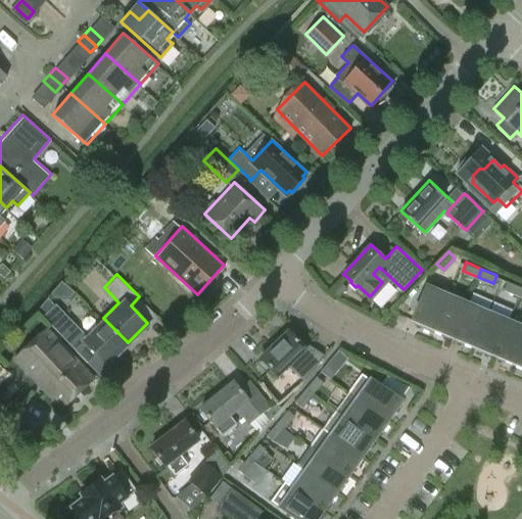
[(518,294),(521,288),(521,286),(507,279),(503,287),(518,294)]
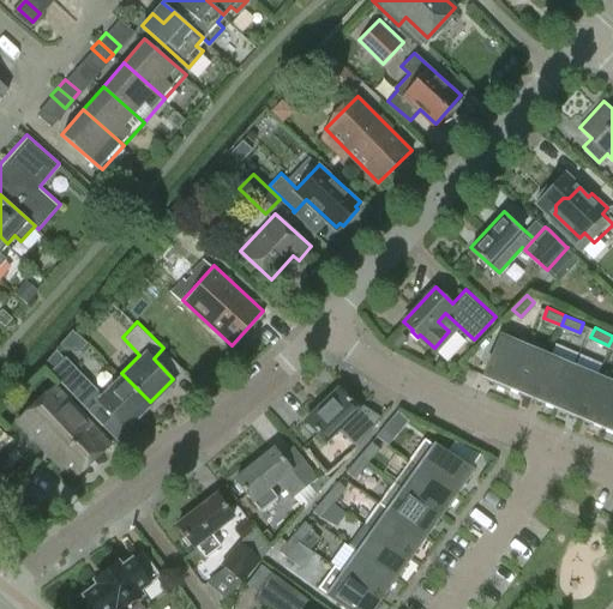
[(508,386),(526,344),(502,333),(482,375),(486,377),(486,378),(508,386)]
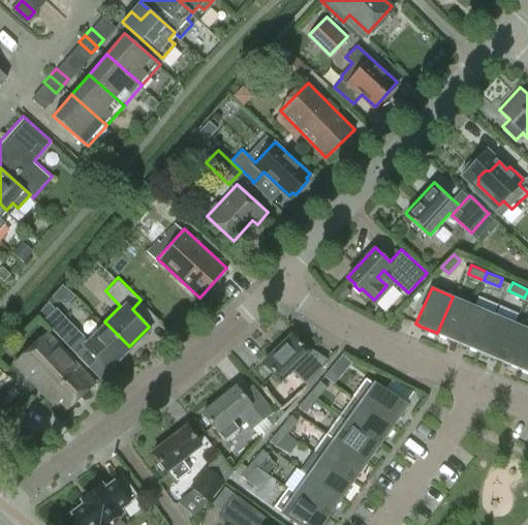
[(458,341),(473,305),(453,297),(437,333),(455,341),(456,340),(458,341)]
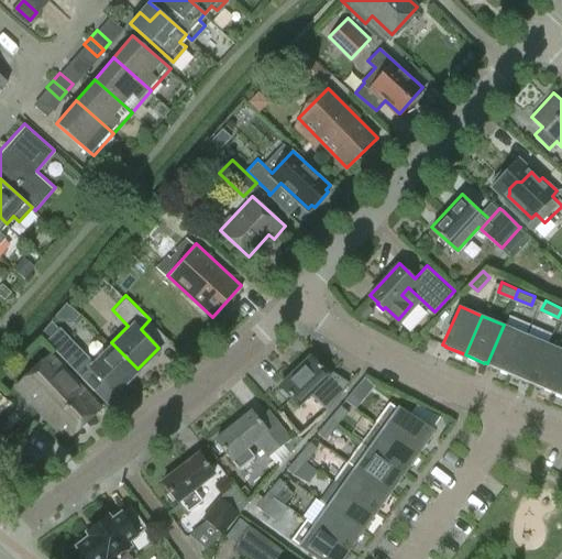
[(509,373),(525,333),(504,325),(487,363),(489,364),(509,373)]
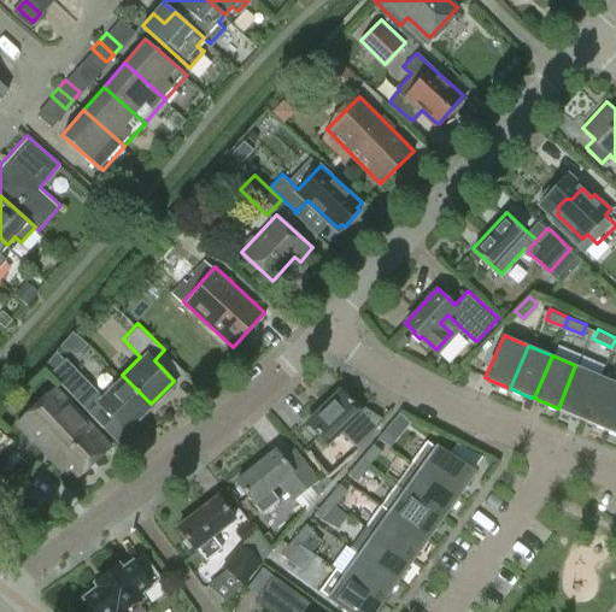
[(151,404),(122,375),(101,395),(64,357),(48,371),(95,418),(105,407),(125,428),(151,404)]
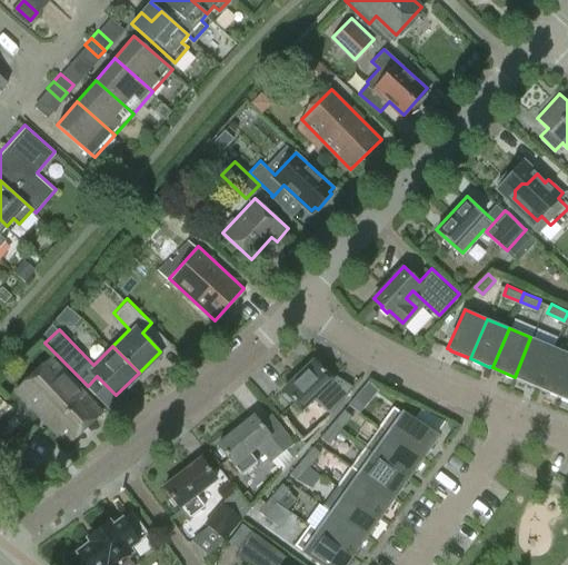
[(537,385),(554,347),(530,337),(515,377),(534,385),(535,385),(537,385)]
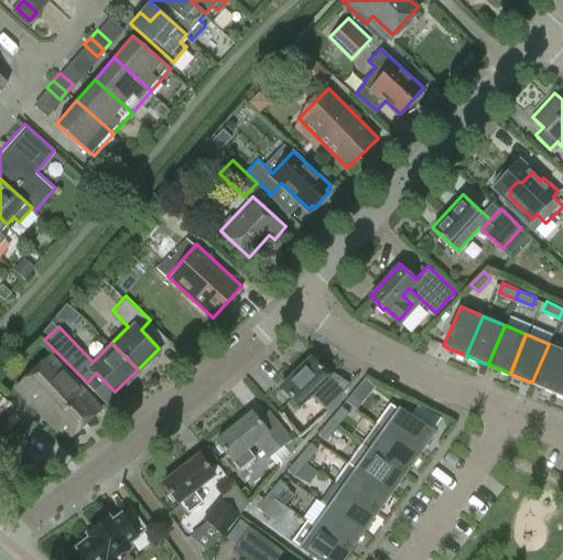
[(562,351),(549,344),(532,381),(534,383),(534,384),(553,392),(562,369),(562,351)]
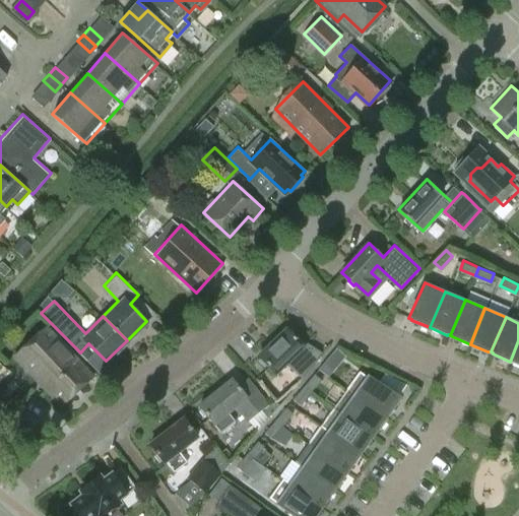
[(92,374),(45,325),(14,355),(62,403),(92,374)]
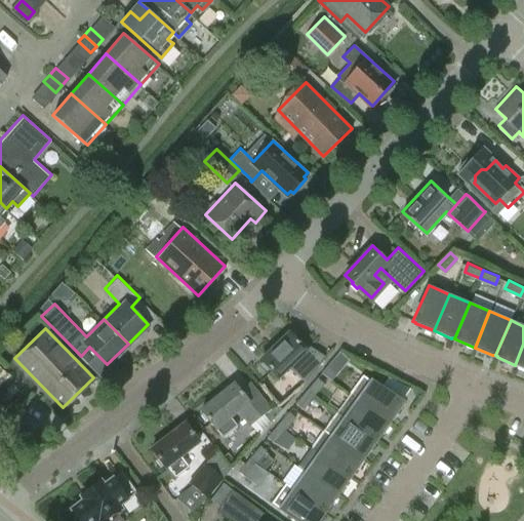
[(316,368),(325,354),(309,344),(306,348),(297,339),(301,335),(293,329),(291,332),(289,330),(286,333),(283,330),(276,337),(279,341),(260,358),(278,375),(288,365),(305,381),(316,368)]
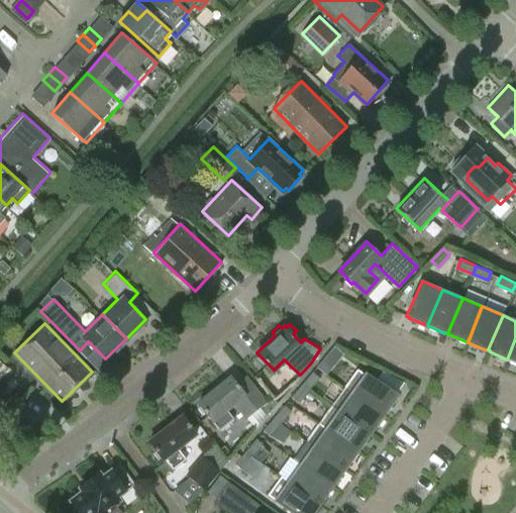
[(515,338),(507,360),(515,363),(515,338)]
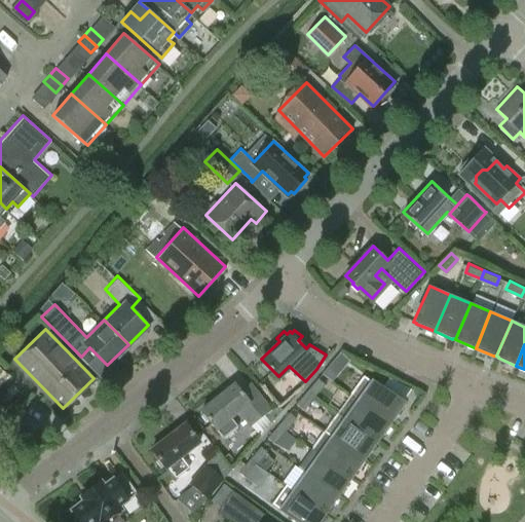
[(340,350),(323,372),(332,379),(349,359),(340,350)]
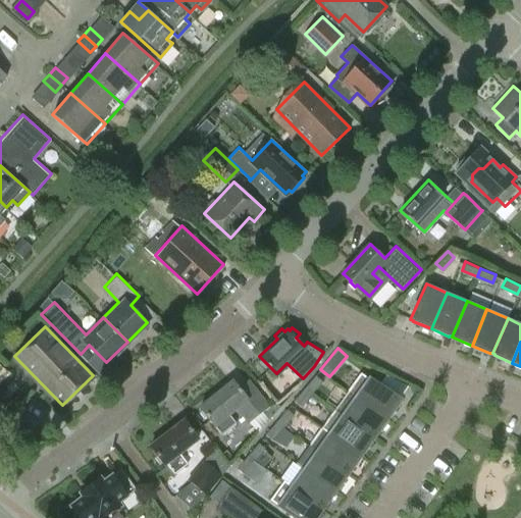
[(361,372),(348,391),(387,419),(399,403),(401,400),(361,372)]
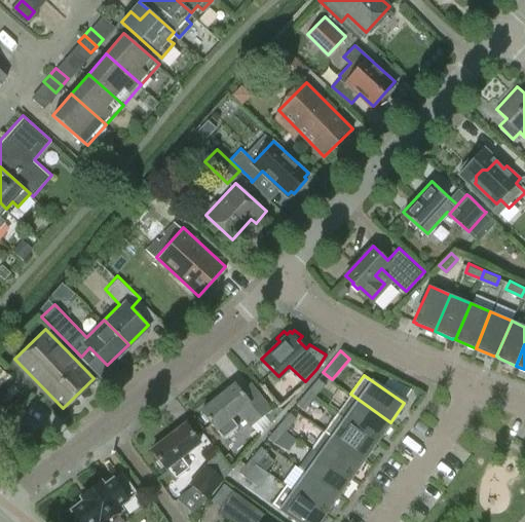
[(307,389),(314,396),(325,383),(319,377),(307,389)]
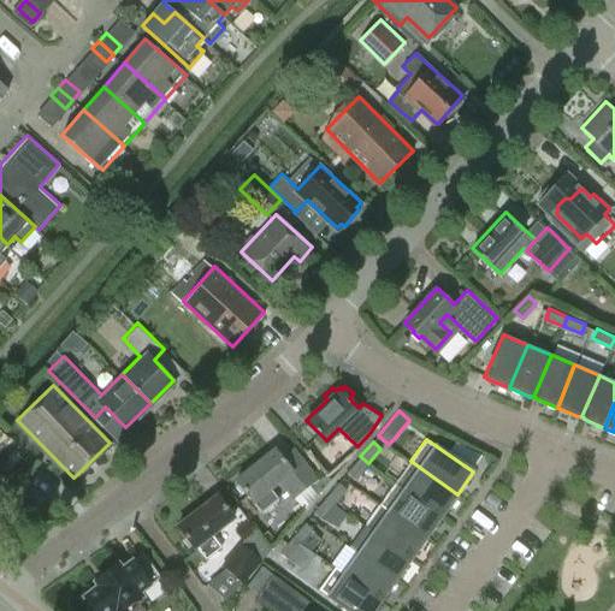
[(236,479),(253,499),(261,510),(279,497),(270,486),(281,476),(295,493),(318,475),(293,446),(282,455),(275,448),(236,479)]
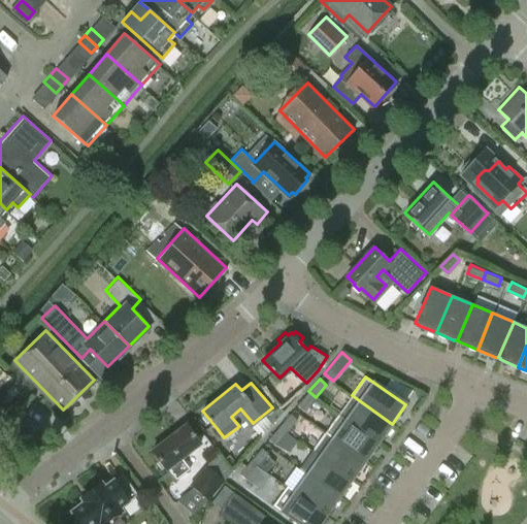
[(305,410),(316,397),(308,391),(298,404),(305,410)]
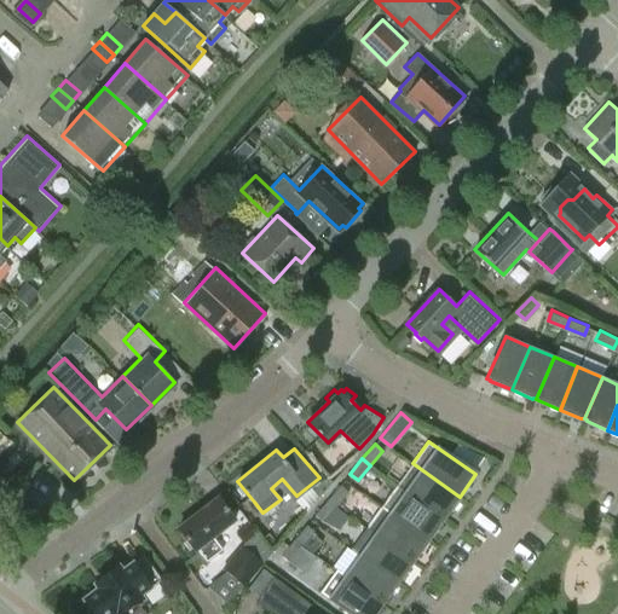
[(460,497),(413,463),(413,464),(422,470),(408,490),(398,484),(398,485),(444,517),(445,515),(446,515),(460,497)]
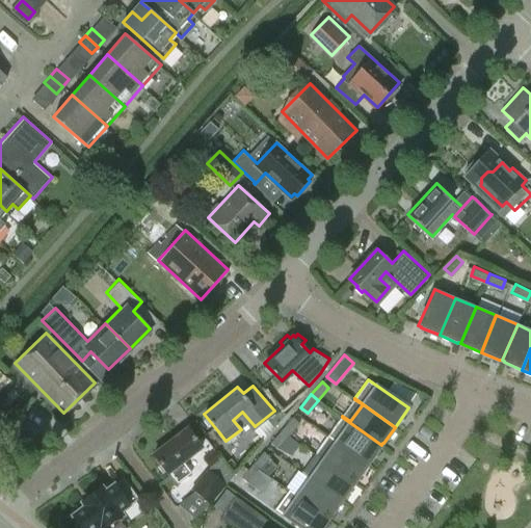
[(282,429),(289,434),(299,422),(293,416),(282,429)]
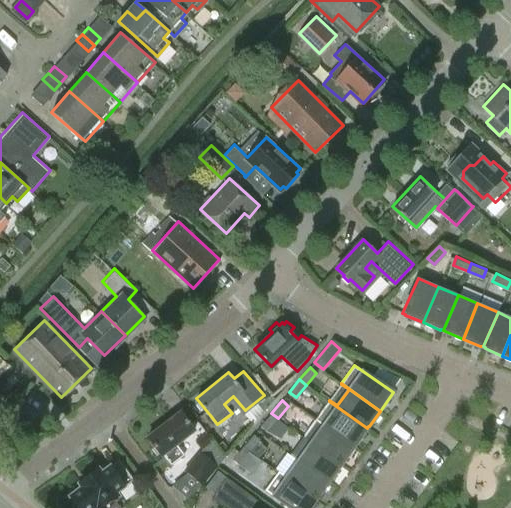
[(366,430),(367,428),(329,401),(316,418),(355,446),(366,430)]
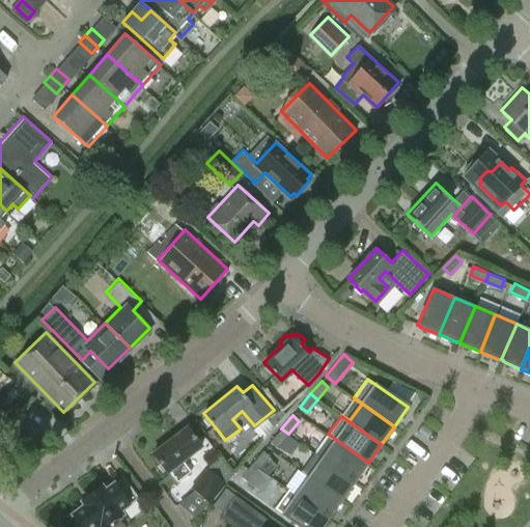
[(167,470),(168,470),(177,481),(192,470),(183,459),(202,443),(189,425),(154,452),(161,462),(159,464),(163,469),(165,468),(167,470)]
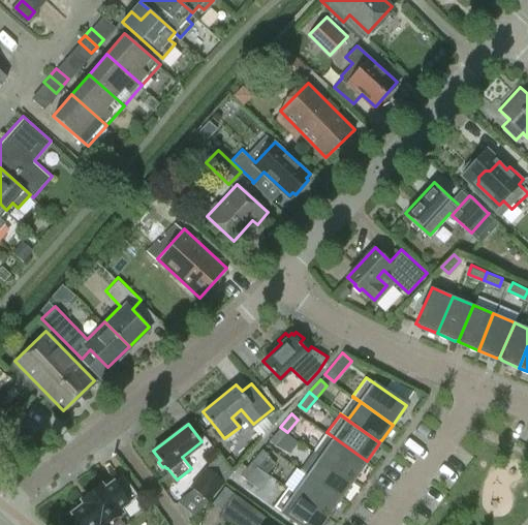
[(276,445),(287,432),(280,427),(270,439),(276,445)]
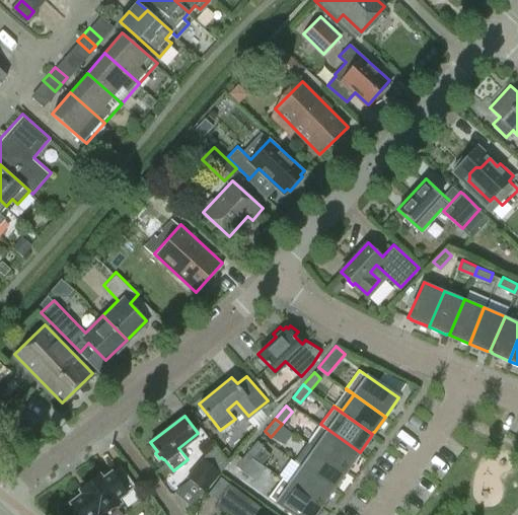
[(327,430),(315,447),(347,469),(348,467),(349,468),(360,452),(320,424),(320,425),(327,430)]
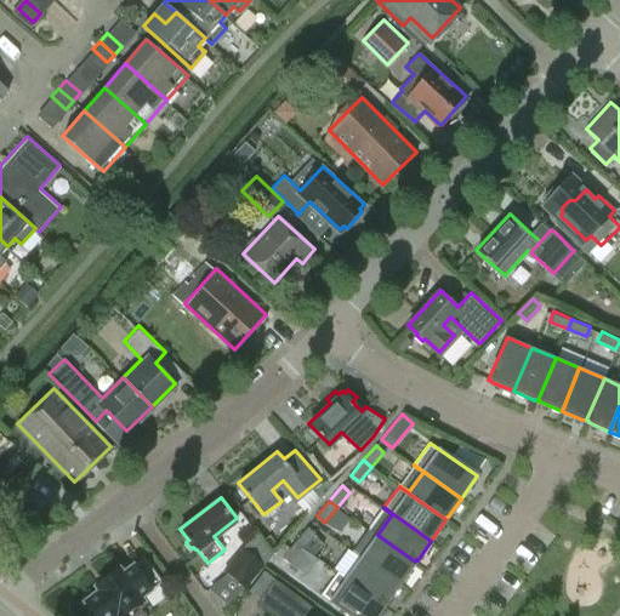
[(246,543),(260,532),(252,523),(238,534),(246,543)]
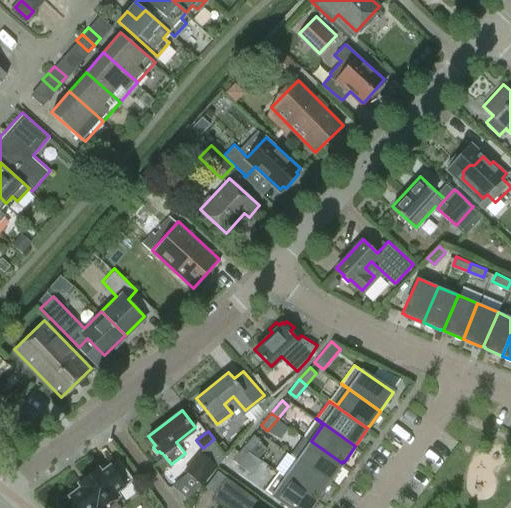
[(243,446),(250,451),(261,439),(254,433),(243,446)]
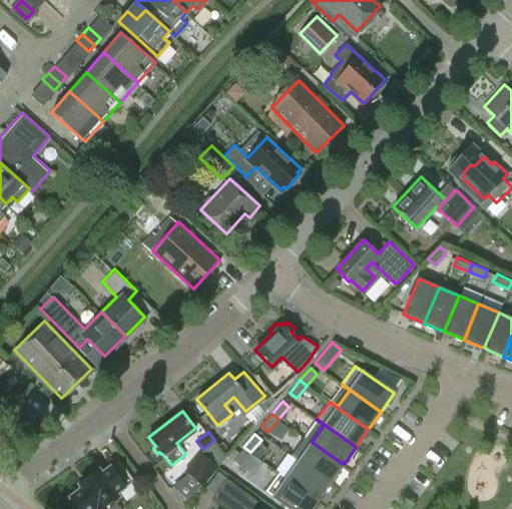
[(343,464),(312,442),(304,437),(292,454),(300,460),(331,482),(342,466),(341,466),(343,464)]
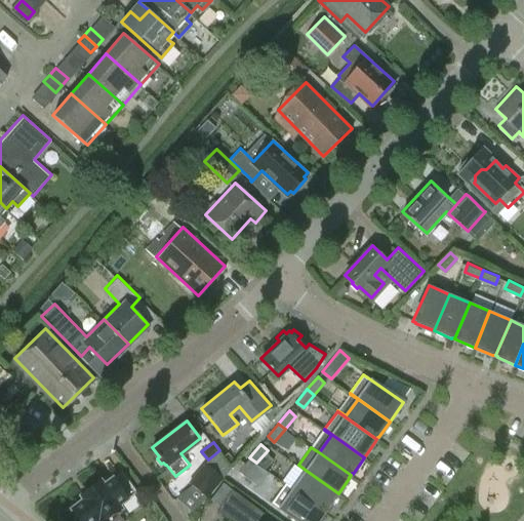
[(246,476),(256,463),(249,457),(239,470),(246,476)]
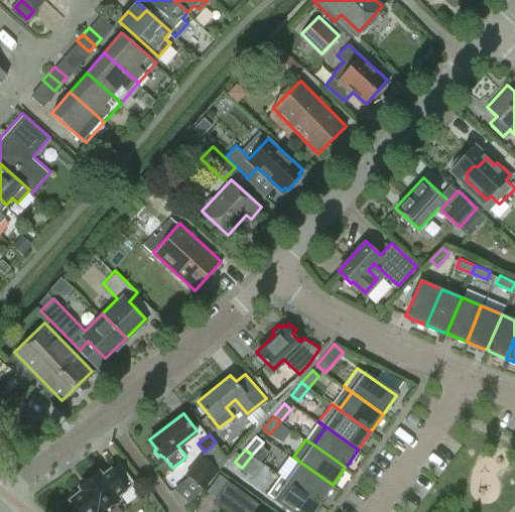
[(205,456),(188,474),(204,487),(220,469),(205,456)]
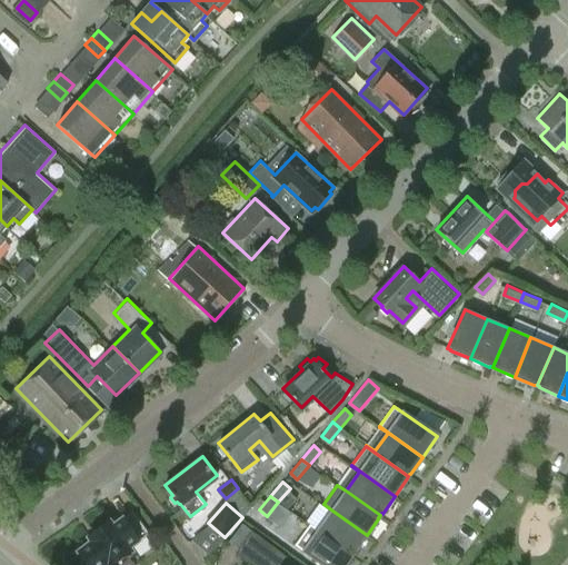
[(89,537),(91,541),(78,549),(89,564),(105,564),(107,564),(108,564),(110,564),(131,549),(129,547),(149,533),(132,509),(113,524),(111,521),(89,537)]
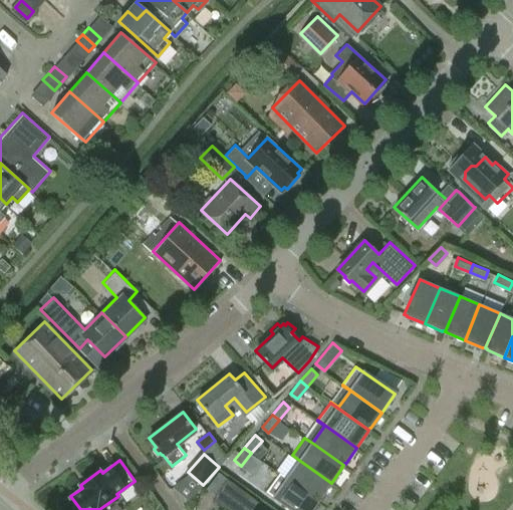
[(331,483),(300,461),(288,478),(280,472),(279,473),(318,500),(319,498),(320,499),(331,483)]
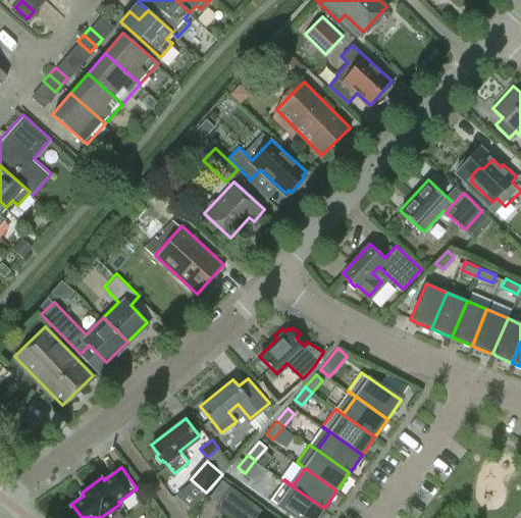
[(211,494),(221,502),(218,506),(235,517),(255,517),(263,508),(223,478),(211,494)]
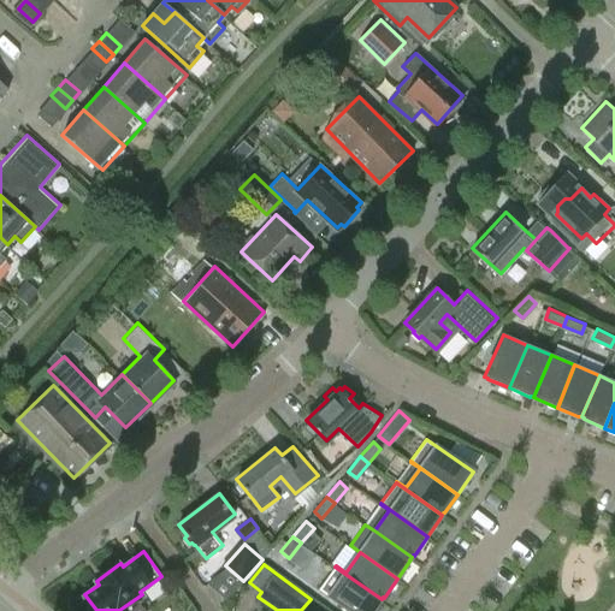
[(379,601),(382,599),(335,567),(319,588),(350,610),(373,610),(380,603),(379,601)]
